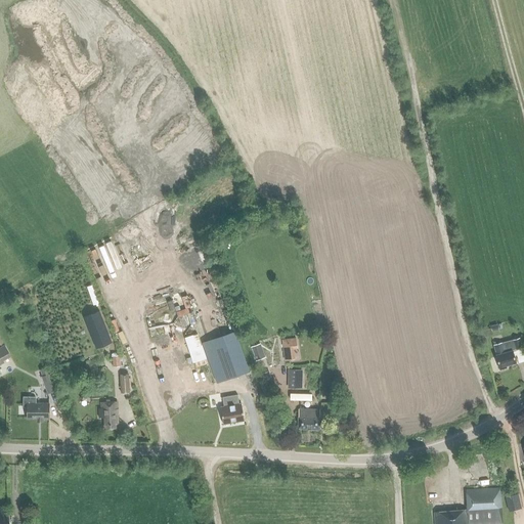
[(92,341),(107,335),(98,312),(83,318),(92,341)]
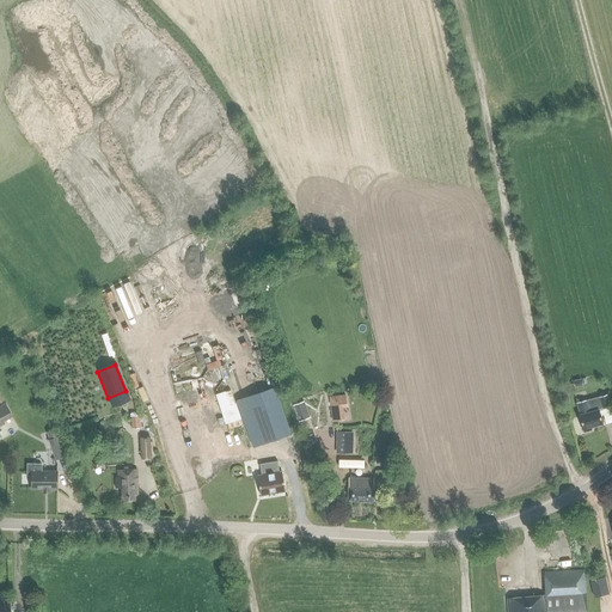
[(274,387),(236,401),(252,447),(289,434),(289,435),(291,434),(274,387)]
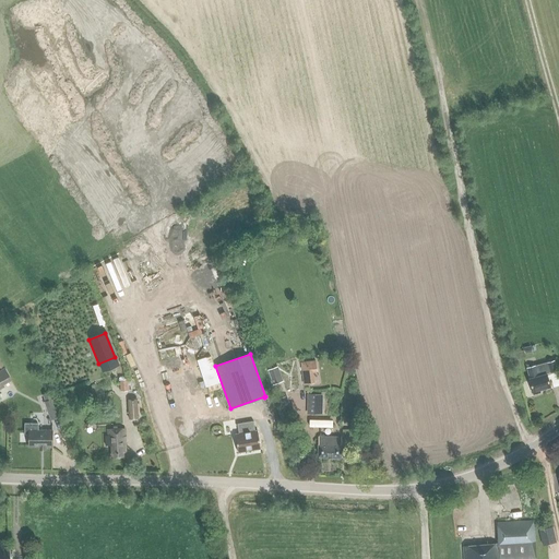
[(546,373),(557,371),(554,360),(535,366),(535,365),(526,367),(530,378),(527,379),(532,395),(540,393),(539,390),(550,387),(546,373)]
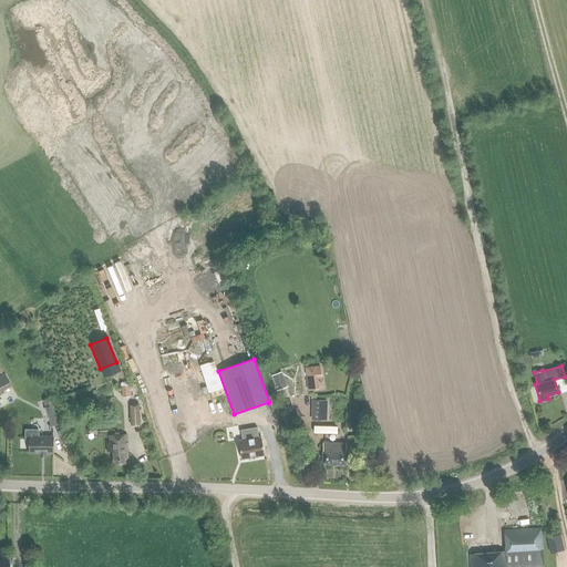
[(271,375),(277,391),(287,387),(281,371),(271,375)]
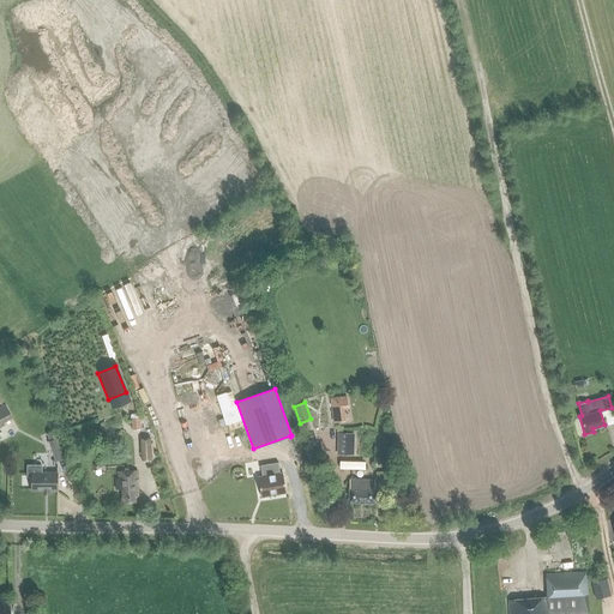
[(13,417),(6,405),(0,408),(0,426),(4,425),(2,423),(13,417)]
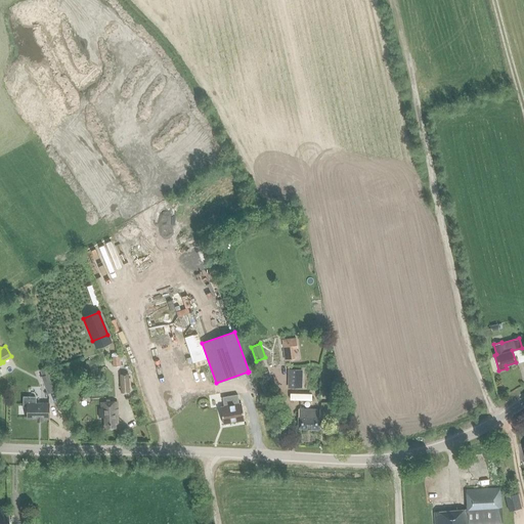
[(50,367),(48,368),(40,372),(42,377),(41,377),(47,393),(59,389),(50,367)]
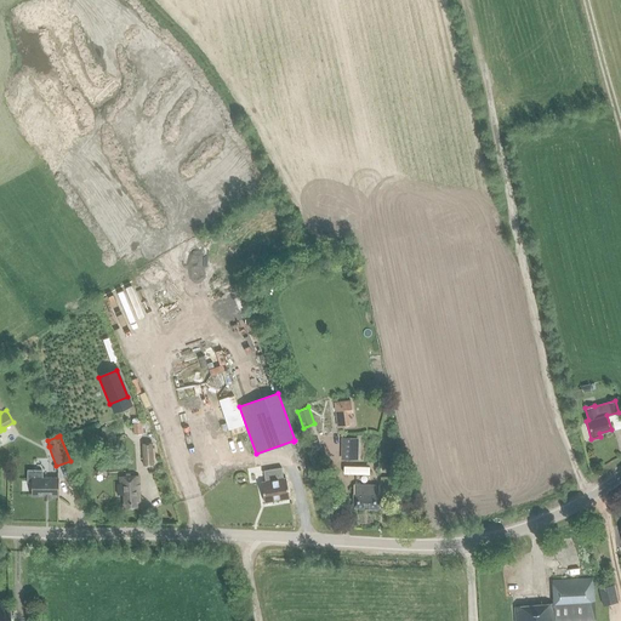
[(358,438),(341,438),(341,460),(358,460),(358,438)]
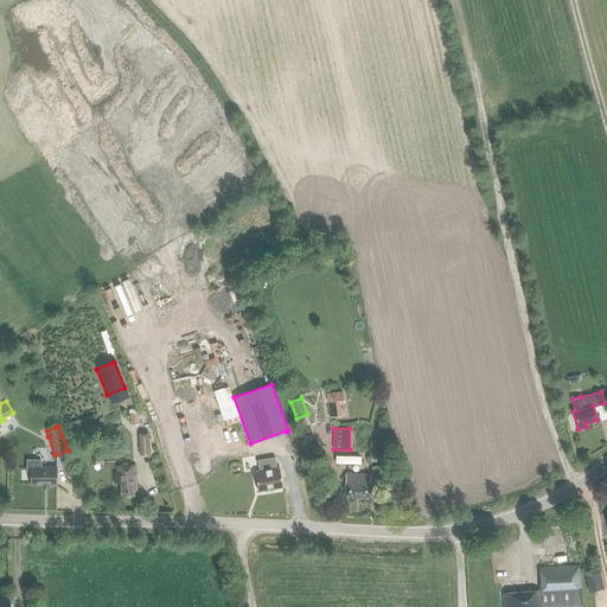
[(149,454),(148,433),(138,433),(139,455),(149,454)]
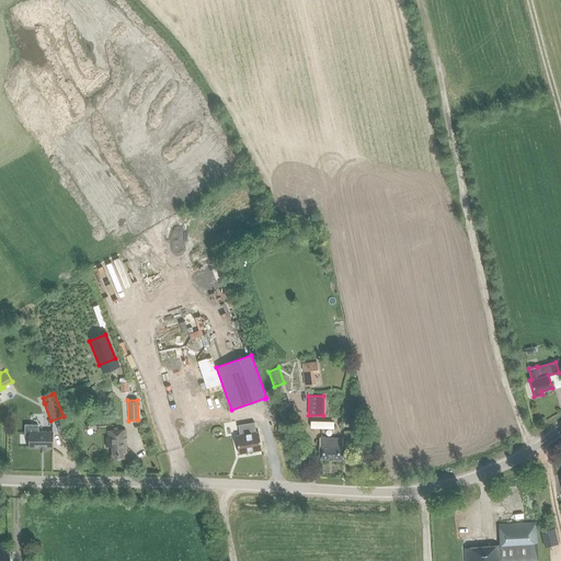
[(238,455),(261,450),(258,432),(255,433),(254,423),(238,425),(239,435),(235,435),(238,455)]
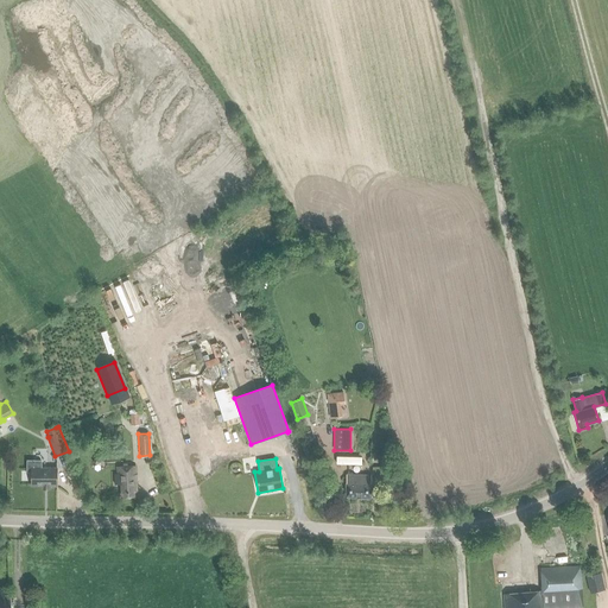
[(49,487),(57,487),(57,468),(40,468),(40,461),(26,461),(26,472),(31,472),(30,486),(42,486),(42,491),(49,491),(49,487)]
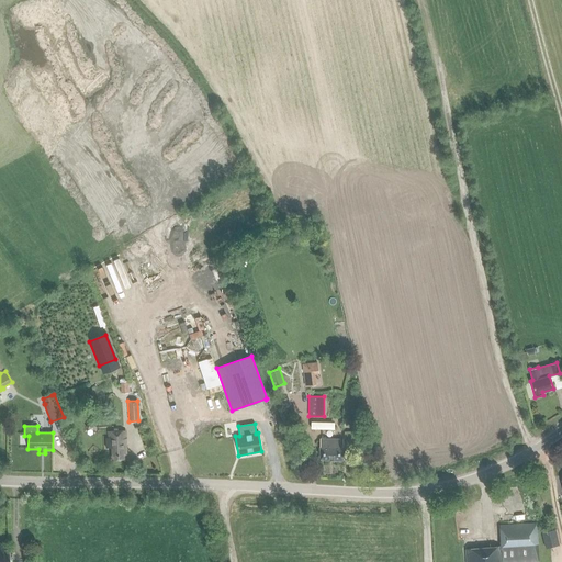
[(105,438),(107,447),(109,447),(109,448),(112,448),(112,460),(123,459),(123,454),(126,454),(125,431),(108,433),(108,438),(105,438)]
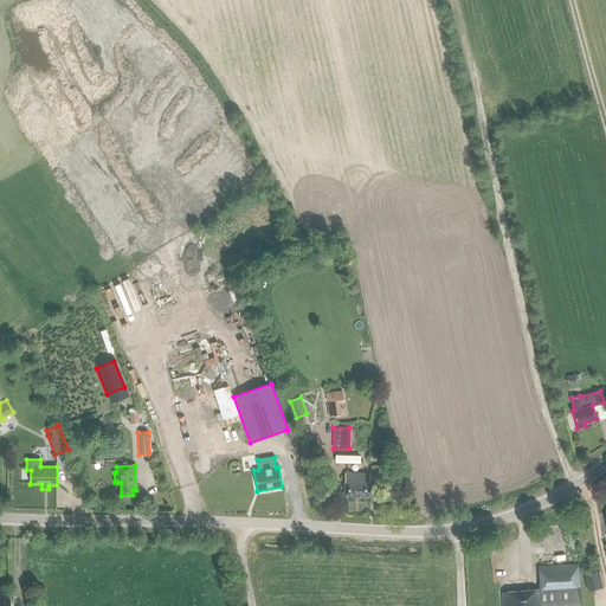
[(369,482),(369,474),(345,474),(345,479),(343,496),(369,496),(369,482)]
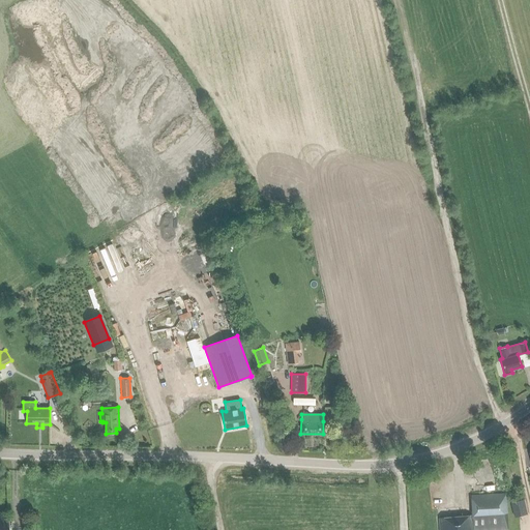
[(507,529),(505,494),(471,496),(471,517),(439,519),(440,529),(507,529)]
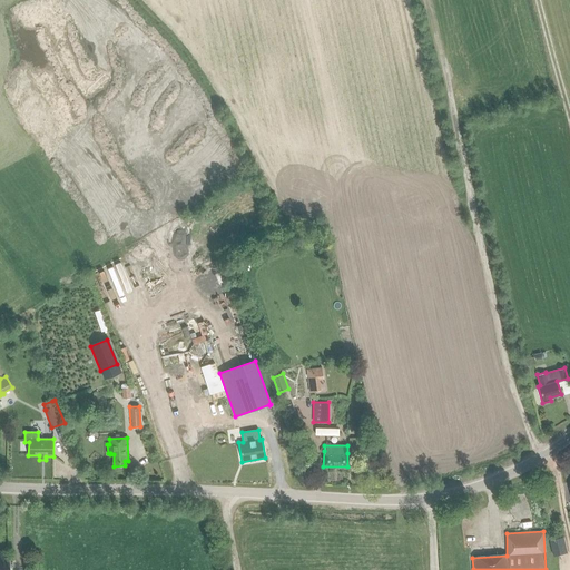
[(567,553),(563,538),(549,540),(553,557),(567,553)]
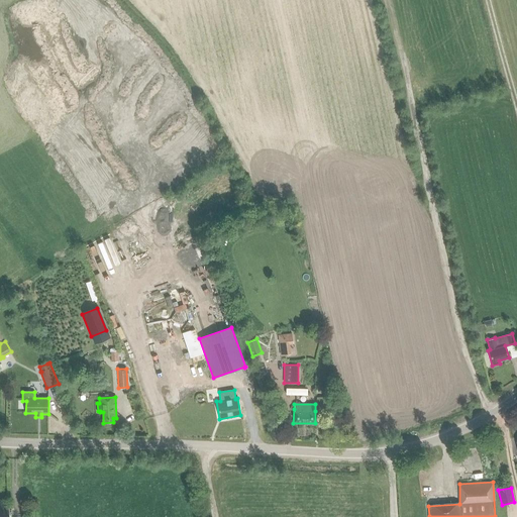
[(0,508),(0,516),(8,516),(8,508),(0,508)]
